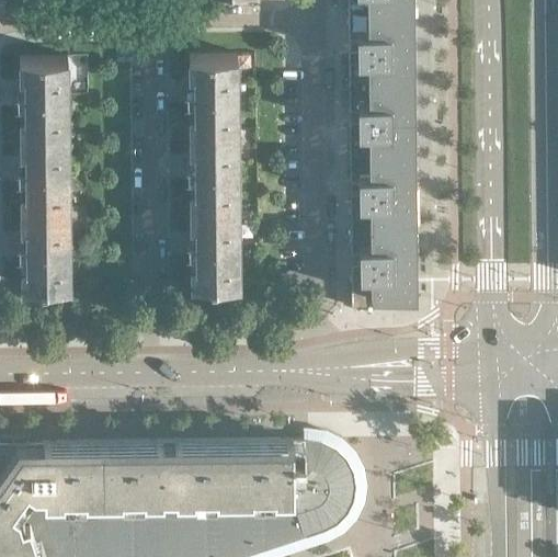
[(418,296),(414,53),(413,0),(350,0),(351,41),(360,42),(360,50),(351,53),(352,112),(361,113),(361,122),(352,124),(353,183),(362,184),(362,193),(353,195),(353,254),(363,256),(363,264),(353,266),(354,309),(396,309),(395,296),(418,296)]
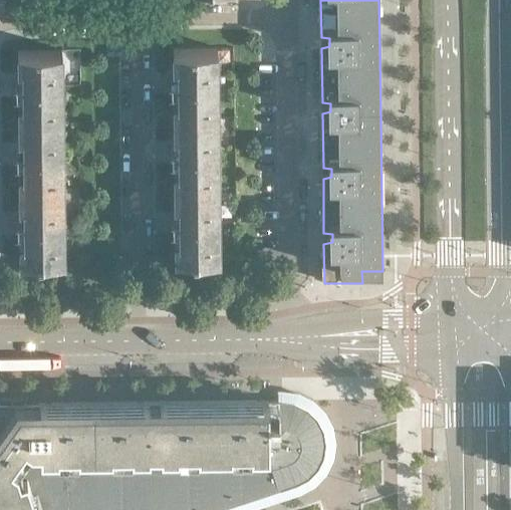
[(220,120),(219,51),(176,51),(176,68),(180,68),(180,83),(181,104),(176,104),(176,121),(220,120)]
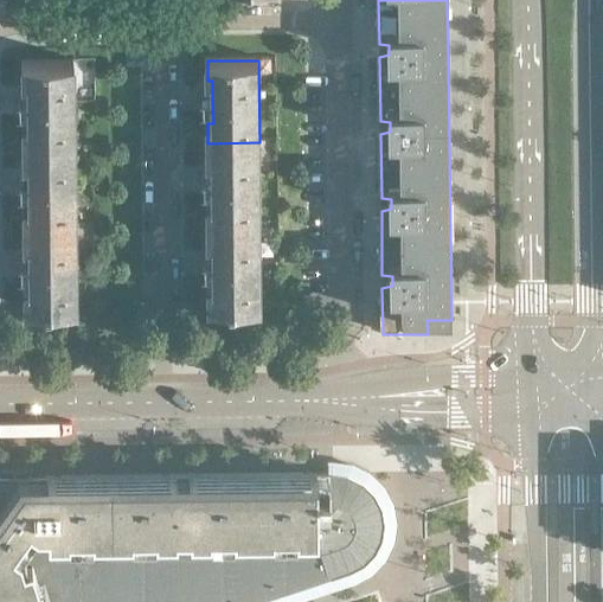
[(76,145),(76,62),(24,63),(24,83),(30,83),(30,126),(25,126),(25,146),(76,145)]
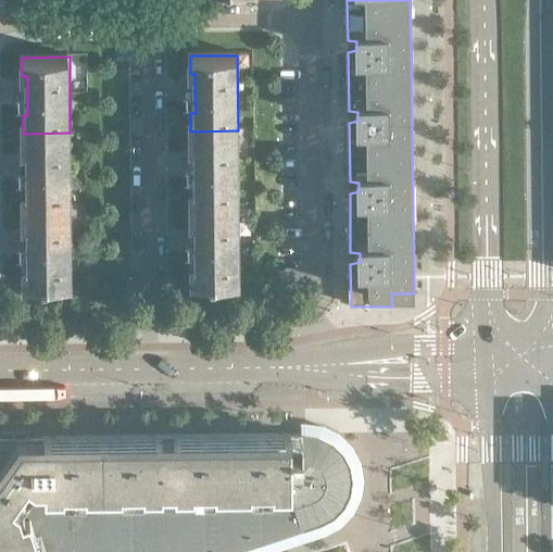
[(239,207),(238,168),(238,130),(190,132),(190,149),(196,149),(196,172),(196,188),(191,188),(191,207),(239,207)]
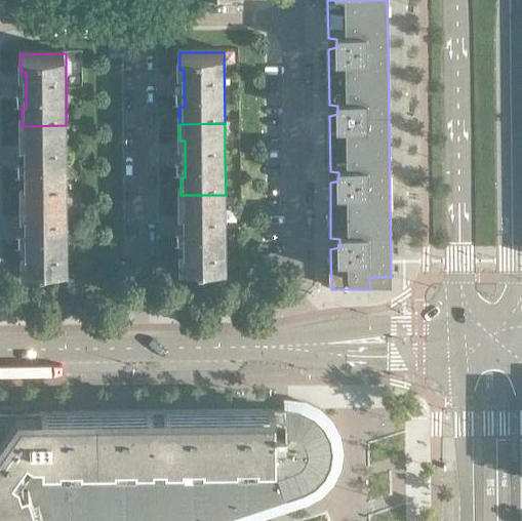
[(67,196),(67,161),(66,125),(22,126),(22,143),(27,143),(27,179),(22,179),(23,197),(67,196)]
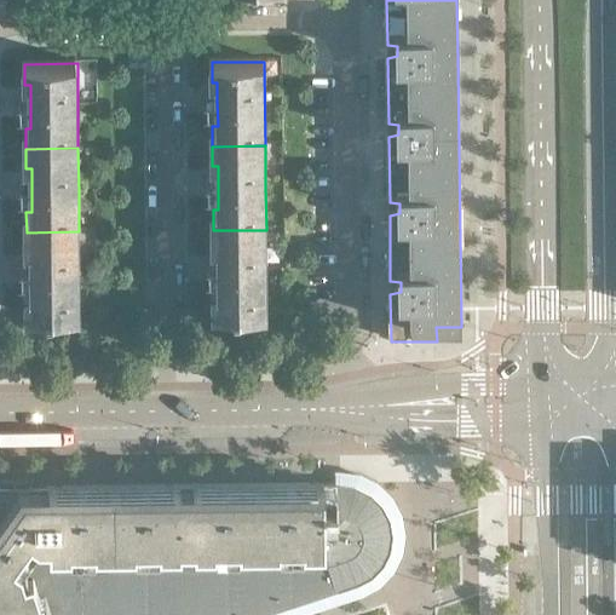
[(266,314),(266,271),(266,230),(213,230),(213,251),(219,251),(219,269),(219,293),(213,294),(214,315),(266,314)]
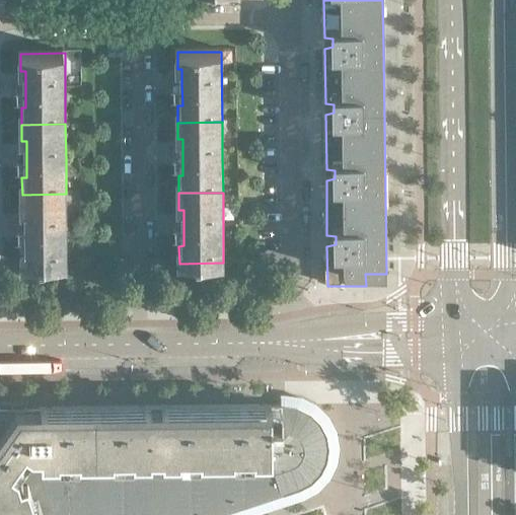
[(67,265),(67,229),(66,194),(22,195),(22,212),(26,211),(27,247),(22,247),(22,265),(67,265)]
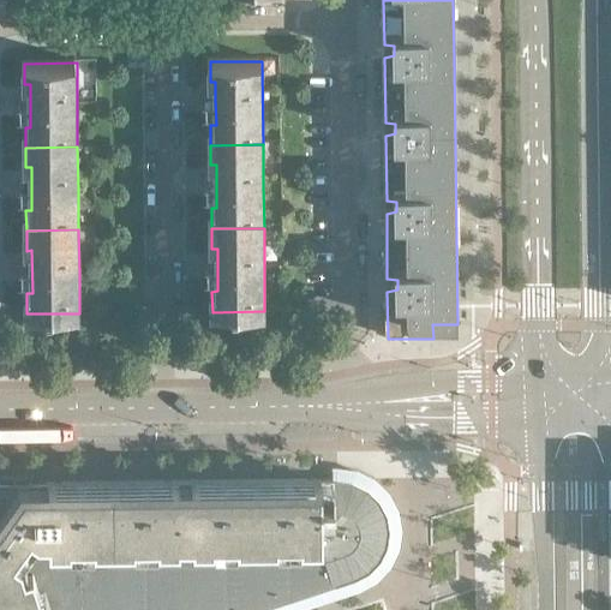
[(233,338),(233,327),(217,327),(217,338),(233,338)]
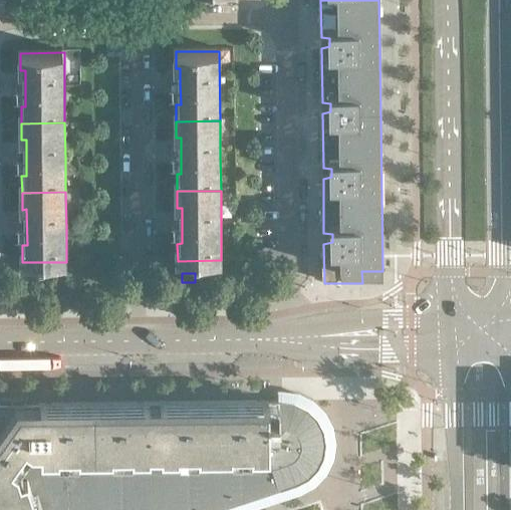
[(201,475),(201,459),(227,459),(267,458),(267,447),(266,404),(42,407),(43,477),(95,476),(95,509),(162,509),(162,475),(201,475)]
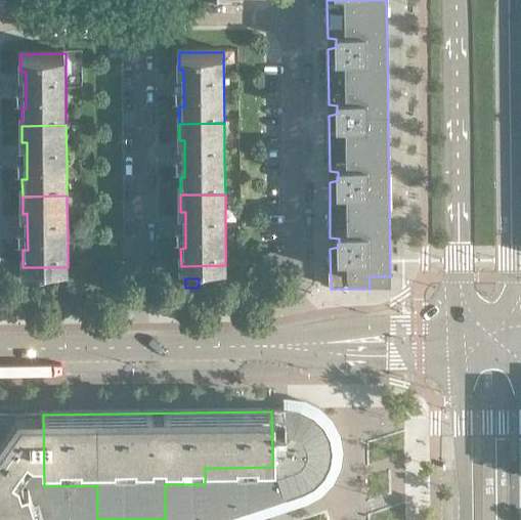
[(332,441),(326,429),(316,420),(304,414),(290,412),(271,412),(272,456),(334,455),(332,441)]
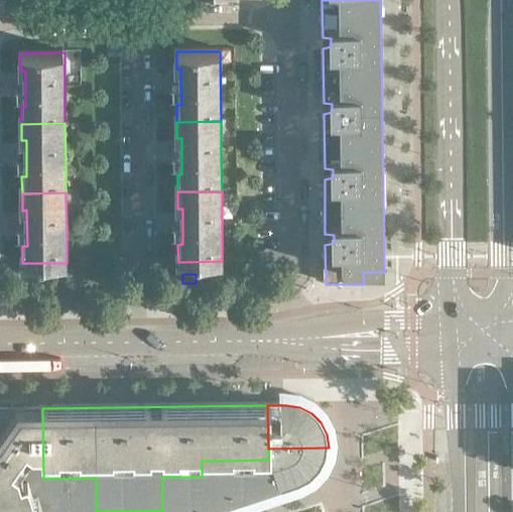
[(43,479),(42,408),(0,408),(0,511),(43,498),(43,479)]
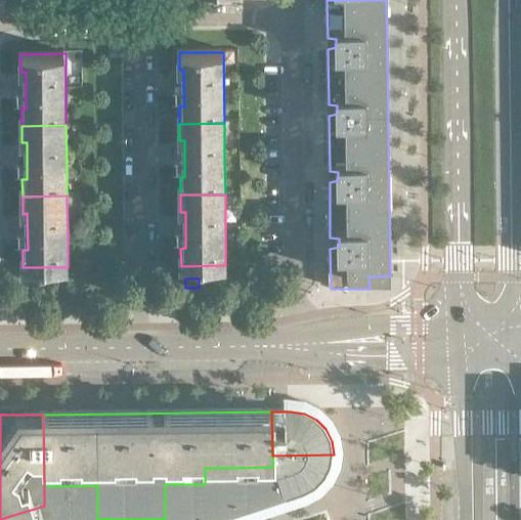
[(316,490),(327,480),(333,468),(334,455),(272,456),(272,467),(272,507),(305,496),(316,490)]
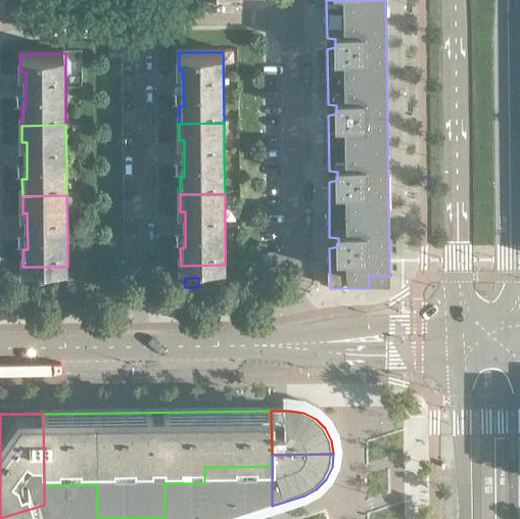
[(272,506),(272,466),(231,467),(231,518),(234,518),(272,506)]
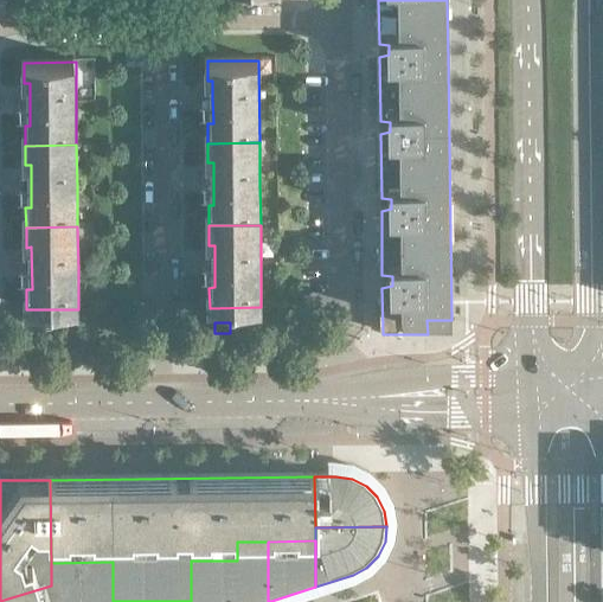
[(268,601),(268,542),(237,542),(237,561),(237,601),(268,601)]
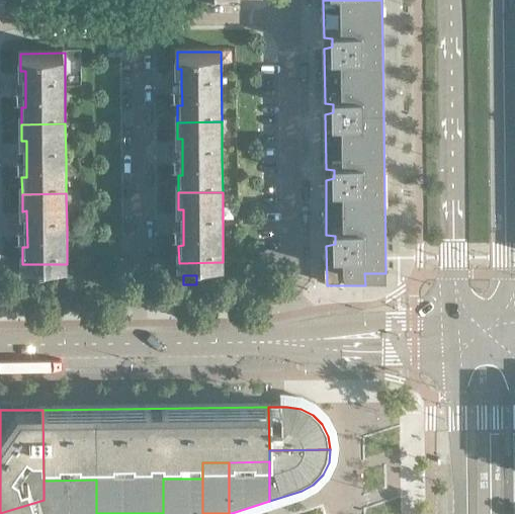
[(202,513),(202,479),(163,479),(163,513),(202,513)]
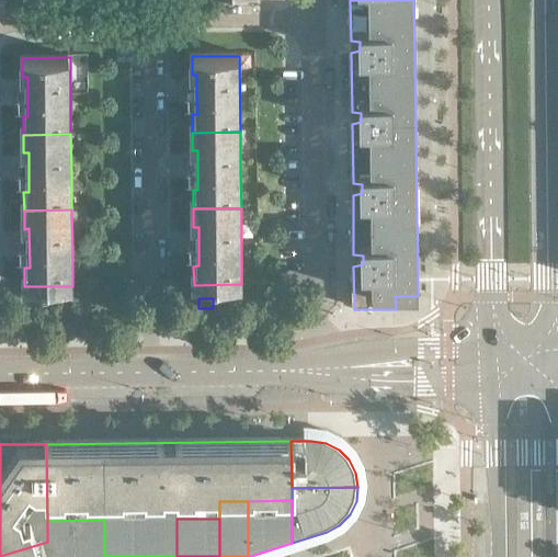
[(104,556),(104,520),(47,521),(47,542),(0,556),(104,556)]
